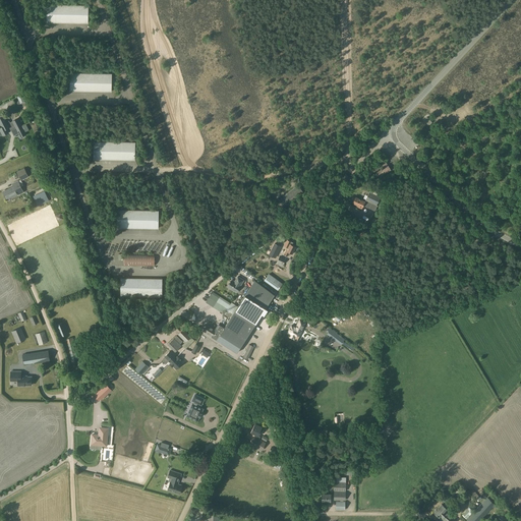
[(47,5),(47,23),(89,23),(89,6),(47,5)]
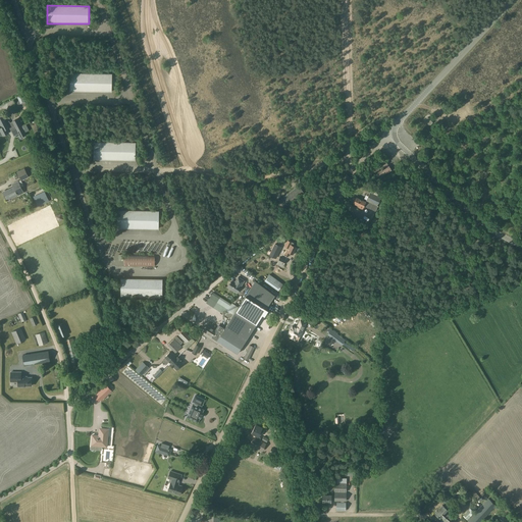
[(70,73),(70,92),(112,92),(112,74),(70,73)]
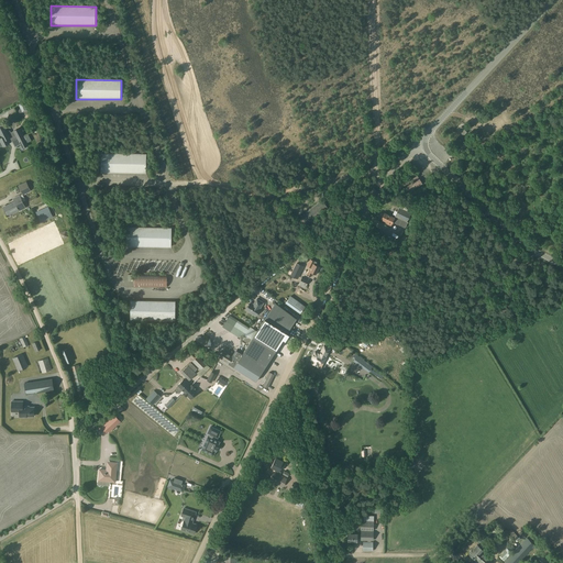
[(24,102),(19,105),(22,113),(28,110),(24,102)]
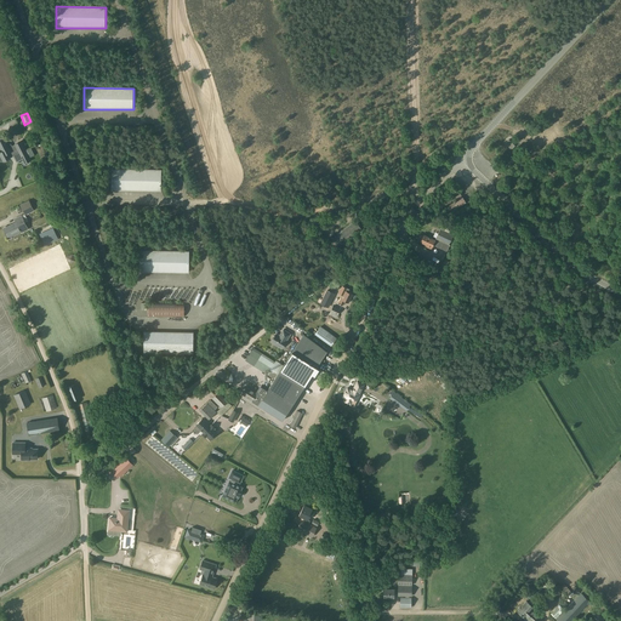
[(10,157),(12,155),(5,138),(0,140),(0,146),(3,152),(0,152),(0,159),(1,161),(4,161),(10,159),(10,157)]
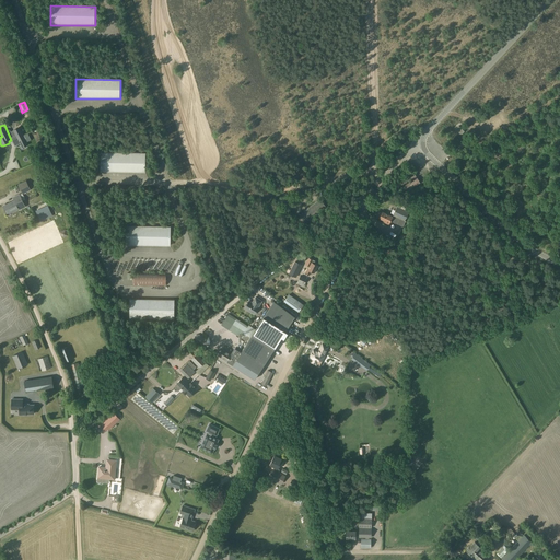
[(459,127),(456,130),(462,136),(465,132),(459,127)]
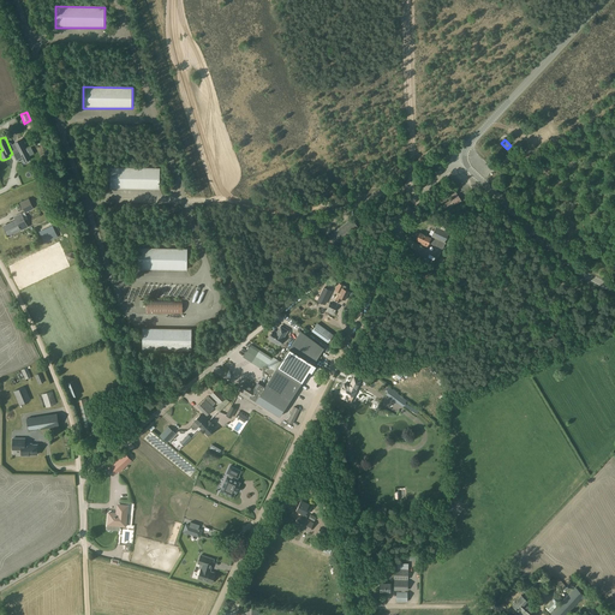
[(111,167),(111,189),(160,190),(160,168),(111,167)]
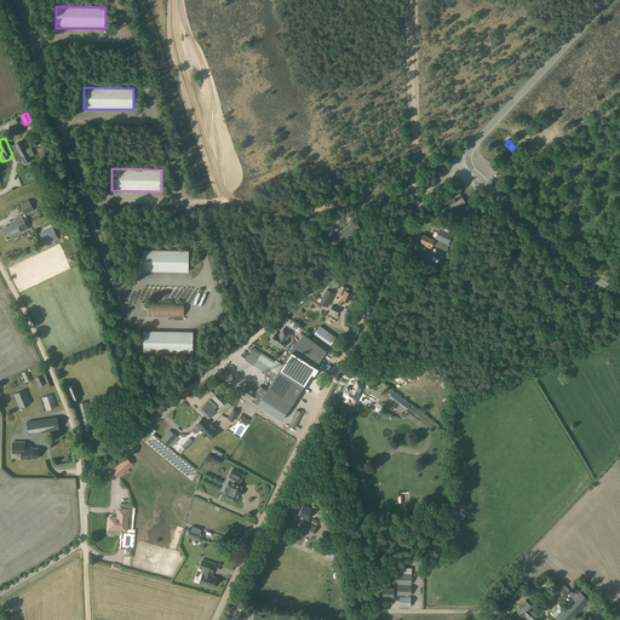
[(457,190),(442,199),(445,205),(458,197),(459,199),(446,207),(449,212),(465,204),(457,190)]
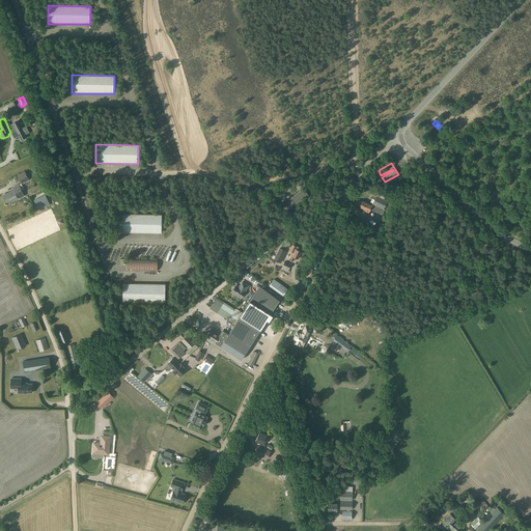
[(25,171),(17,175),(21,184),(29,180),(25,171)]
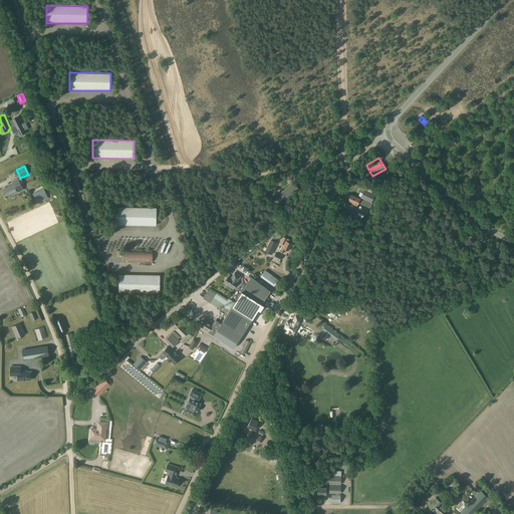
[(13,184),(2,189),(6,197),(17,192),(17,193),(23,190),(18,179),(12,182),(13,184)]
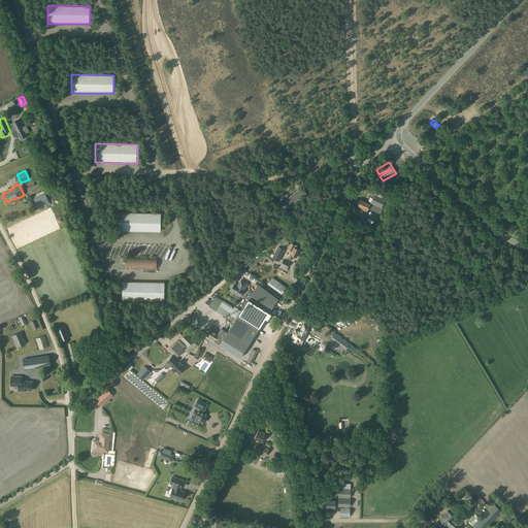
[(301,188),(283,203),(288,210),(307,195),(301,188)]
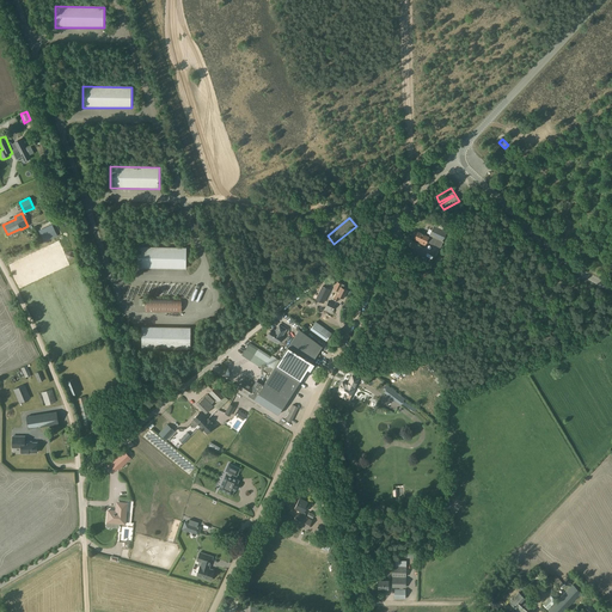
[(414,233),(412,237),(414,239),(420,242),(418,244),(423,245),(426,242),(434,246),(436,239),(441,242),(445,232),(432,226),(428,236),(427,238),(416,233),(414,233)]
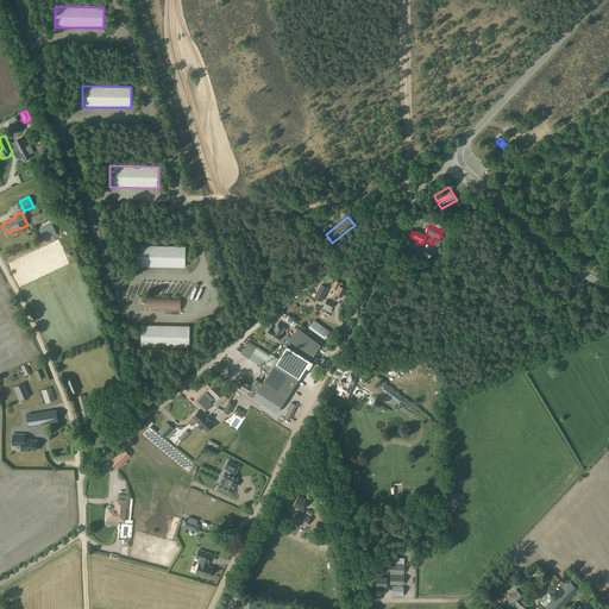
[(137,245),(137,267),(186,268),(186,246),(137,245)]
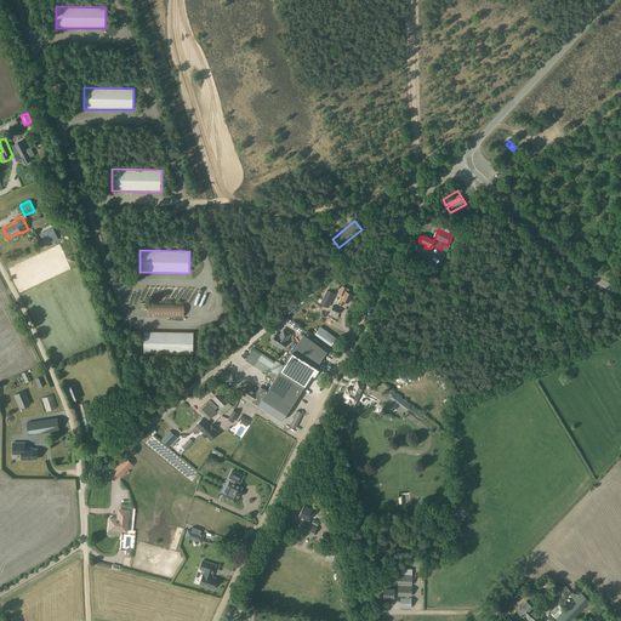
[(354,295),(353,294),(351,292),(349,292),(351,290),(343,286),(340,294),(343,296),(340,303),(343,306),(346,301),(349,303),(354,295)]
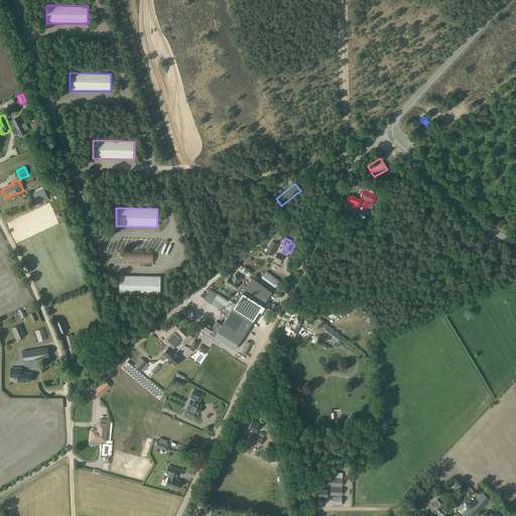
[(267,248),(265,251),(267,252),(267,253),(273,256),(279,245),(273,241),(269,249),(267,248)]
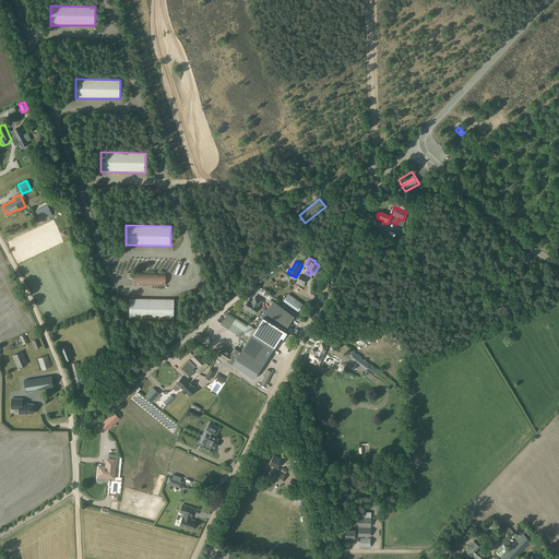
[(133,273),(133,285),(166,285),(166,274),(133,273)]
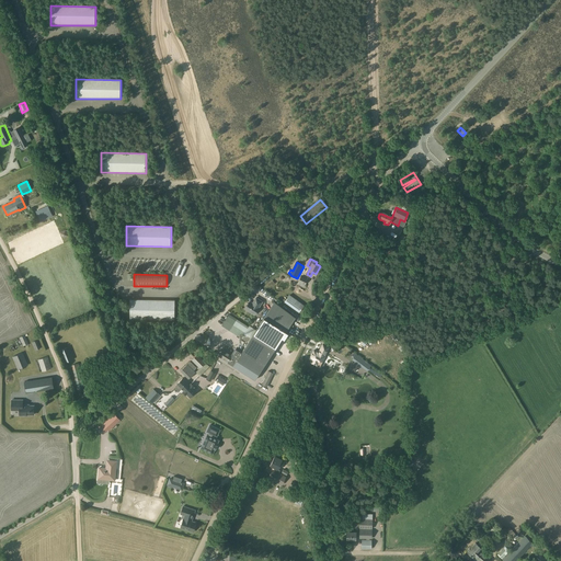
[(301,276),(298,283),(305,286),(308,279),(301,276)]
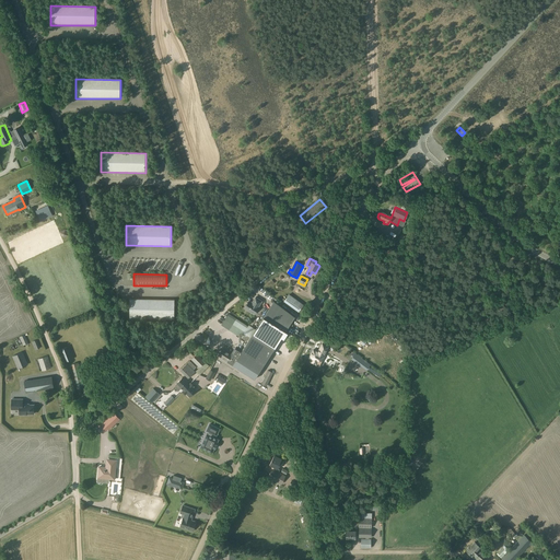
[(292,292),(296,281),(287,277),(282,289),(292,292)]
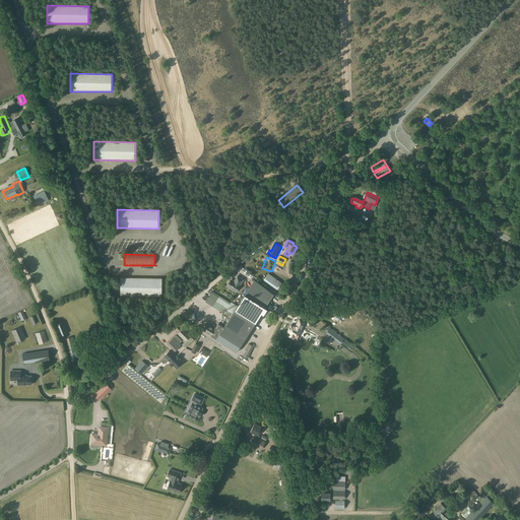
[(269,273),(264,280),(276,289),(281,282),(269,273)]
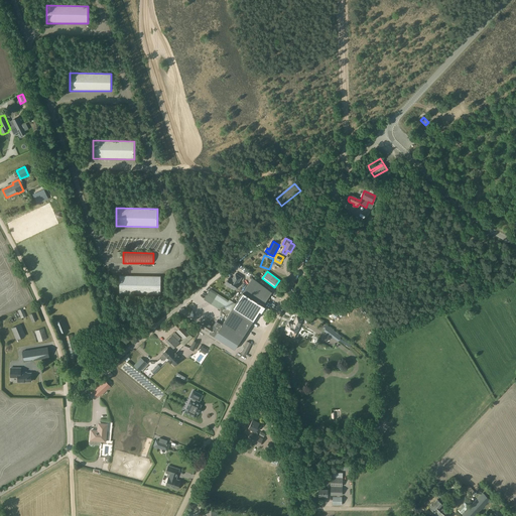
[(120,275),(119,293),(160,294),(160,276),(120,275)]
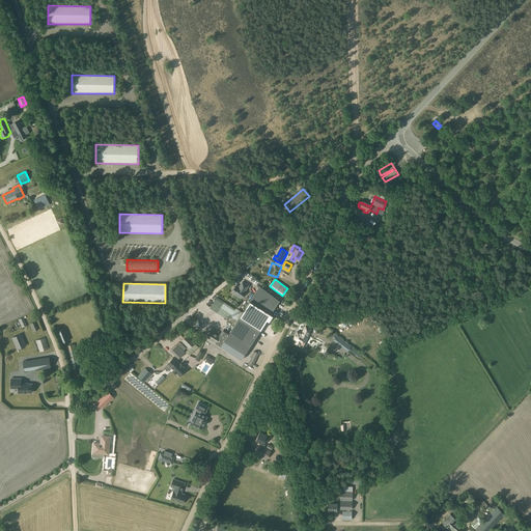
[(232,291),(231,294),(241,300),(245,292),(248,287),(242,283),(240,286),(239,288),(235,286),(234,288),(233,288),(232,289),(232,290),(232,291)]
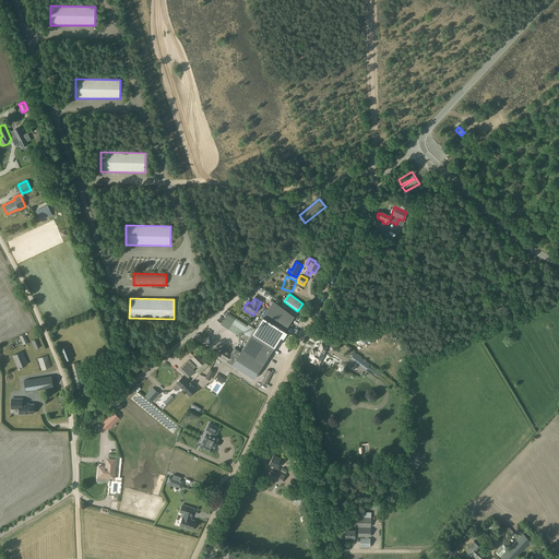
[(237,318),(234,324),(245,332),(244,333),(250,337),(242,351),(264,365),(295,316),(274,300),(256,329),(250,324),(249,325),(237,318)]
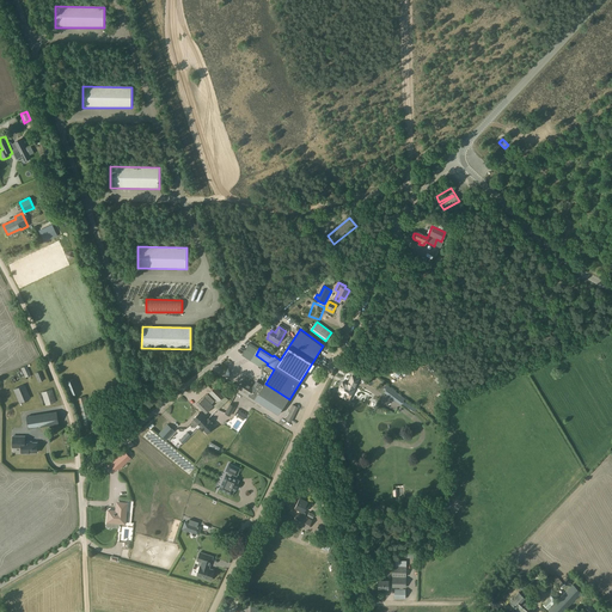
[(28,366),(22,368),(26,380),(31,378),(28,366)]
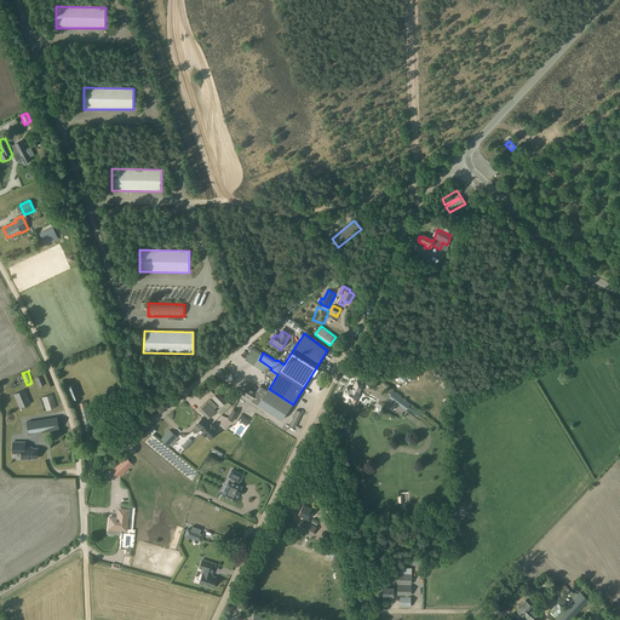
[(346,388),(343,396),(345,397),(344,401),(350,403),(352,397),(356,400),(360,394),(359,392),(360,390),(363,384),(357,380),(354,388),(355,388),(354,391),(346,388)]
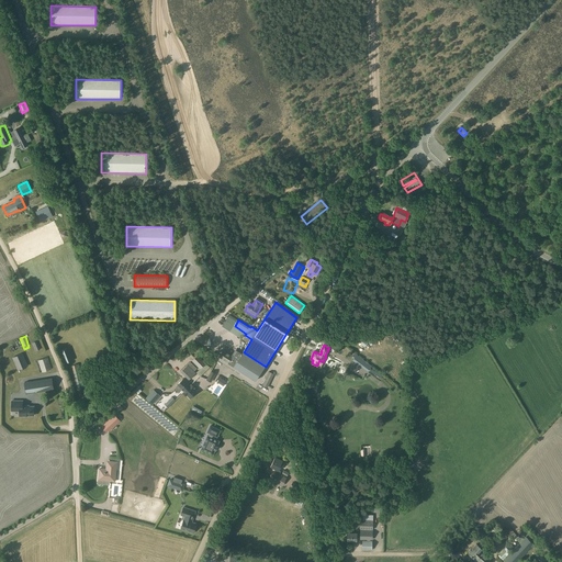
[(69,347),(58,351),(64,364),(75,360),(69,347)]
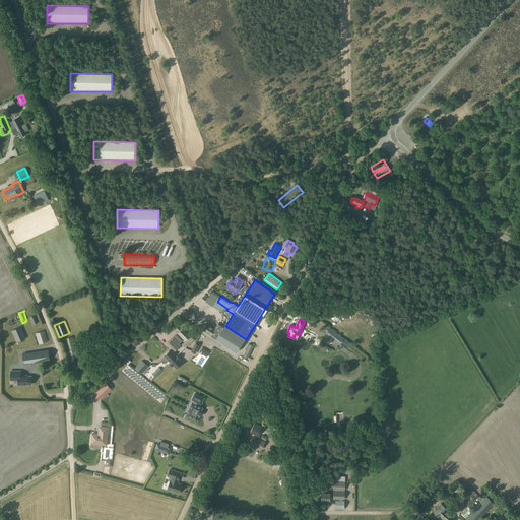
[(207,324),(203,330),(211,335),(216,338),(217,337),(238,350),(246,339),(225,326),(219,322),(215,329),(207,324)]
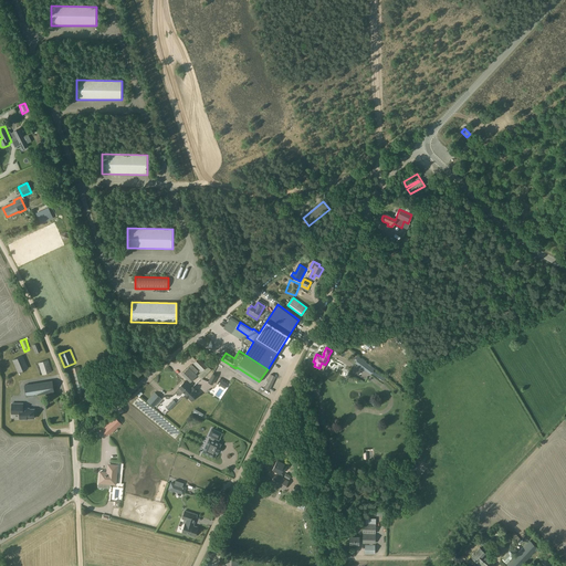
[(23,356),(12,360),(18,374),(29,369),(23,356)]
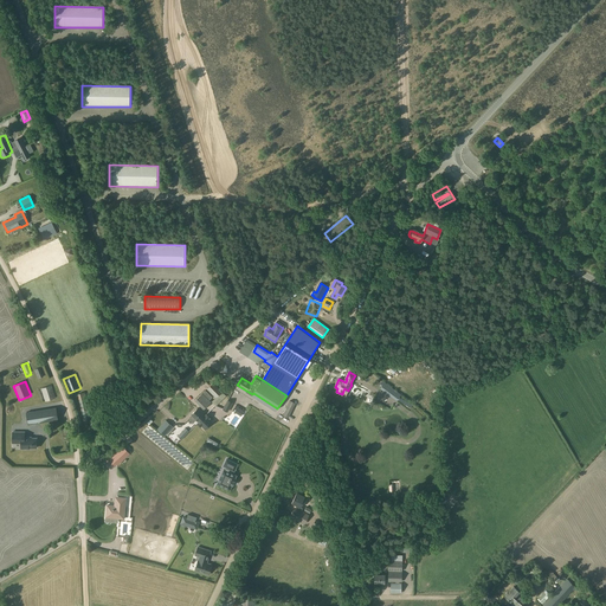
[(226,397),(213,382),(207,388),(212,394),(216,398),(212,401),(217,406),(226,397)]
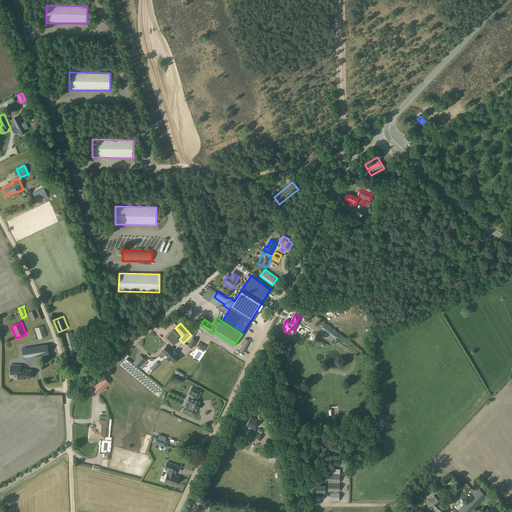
[(325,323),(322,327),(332,335),(333,334),(336,337),(334,339),(342,345),(346,340),(338,334),(337,335),(334,333),(335,331),(325,323)]
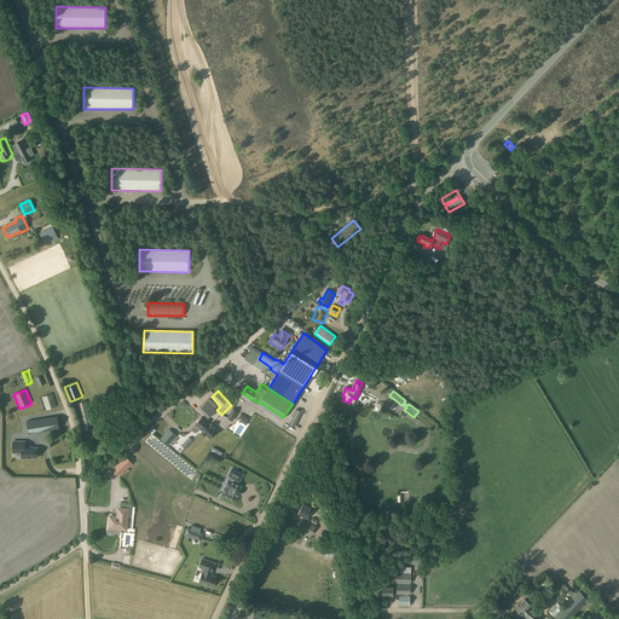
[(52,394),(42,397),(46,411),(57,408),(52,394)]
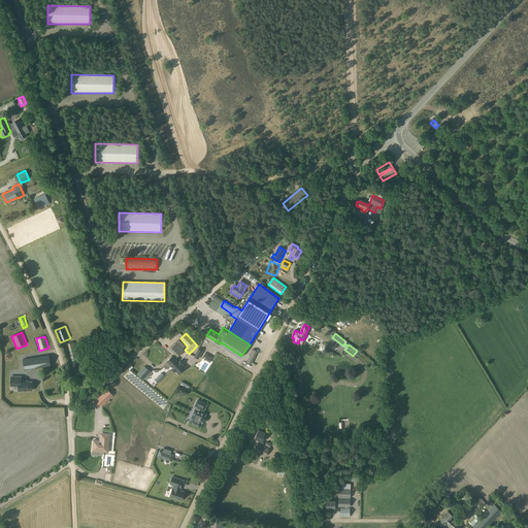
[(180,338),(170,349),(177,357),(184,350),(183,349),(187,345),(180,338)]
